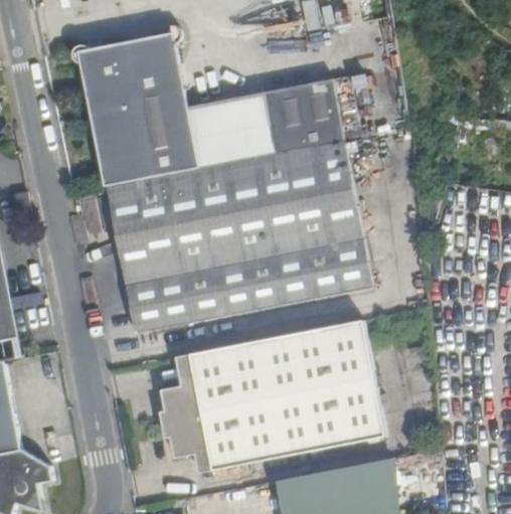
[(82,65),(107,186),(175,173),(197,169),(173,45),(177,42),(181,38),(181,34),(180,30),(177,27),(173,25),(167,26),(168,36),(90,51),(88,49),(84,46),(79,46),(74,48),(72,52),(71,56),(73,61),(77,64),(82,65)]
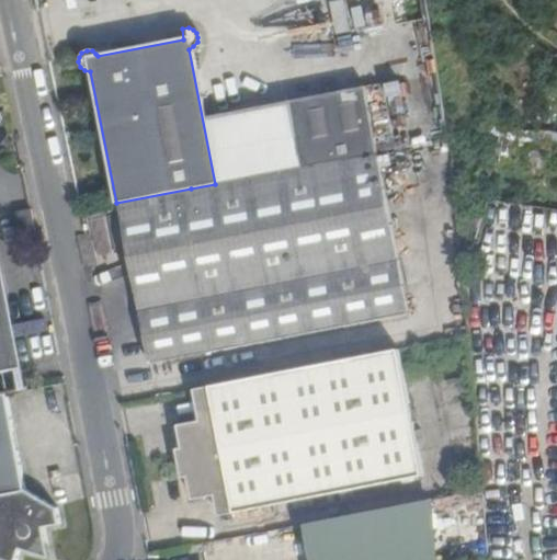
[(297,168),(354,157),(364,155),(375,152),(363,87),(285,102),(297,168)]
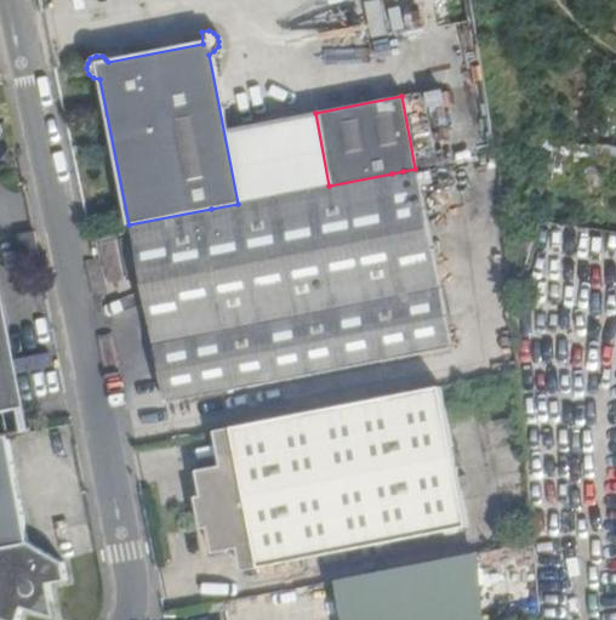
[(403,171),(392,174),(329,186),(238,204),(211,209),(129,225),(164,404),(448,348),(415,169),(403,171)]
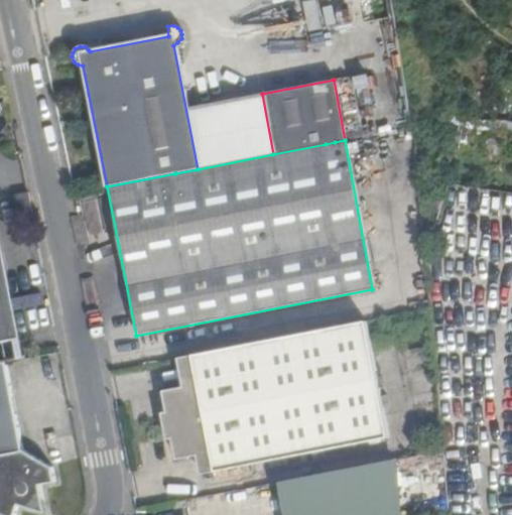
[(23,353),(0,235),(0,262),(13,328),(0,330),(0,362),(7,361),(16,359),(15,354),(23,353)]
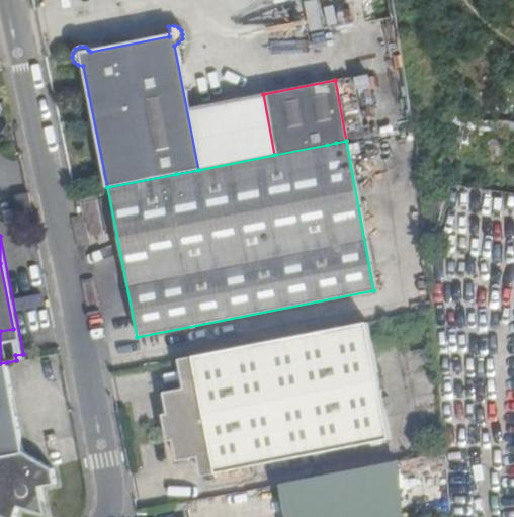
[(0,331),(13,329),(0,263),(0,331)]
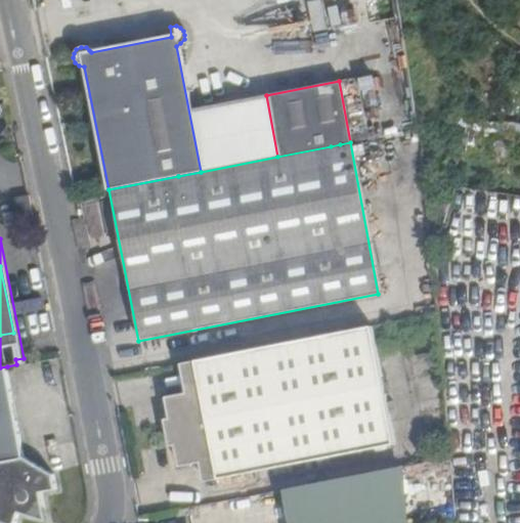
[(371,325),(333,333),(190,361),(196,392),(185,393),(161,398),(173,466),(200,462),(209,460),(212,478),(334,453),(391,442),(383,396),(371,325)]
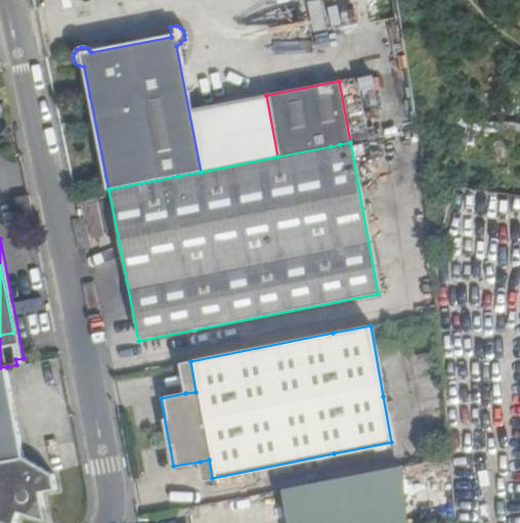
[(190,361),(180,363),(185,393),(196,392),(190,361)]
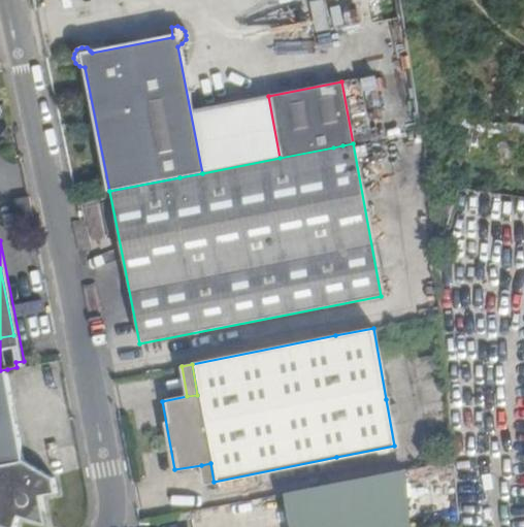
[(0,526),(2,526),(15,526),(20,517),(34,521),(45,512),(42,496),(58,493),(55,476),(24,457),(7,369),(0,370),(0,526)]
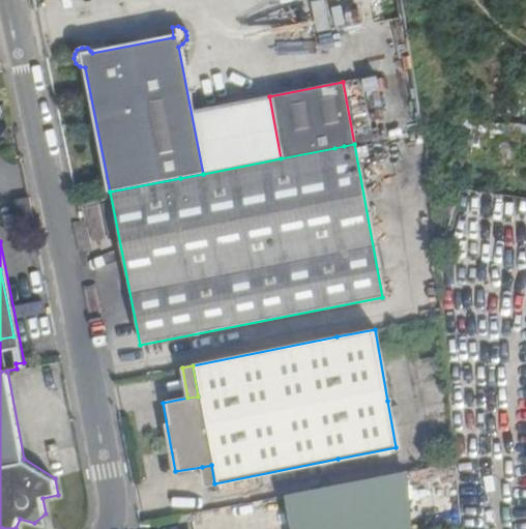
[(205,486),(214,483),(211,465),(202,467),(205,486)]
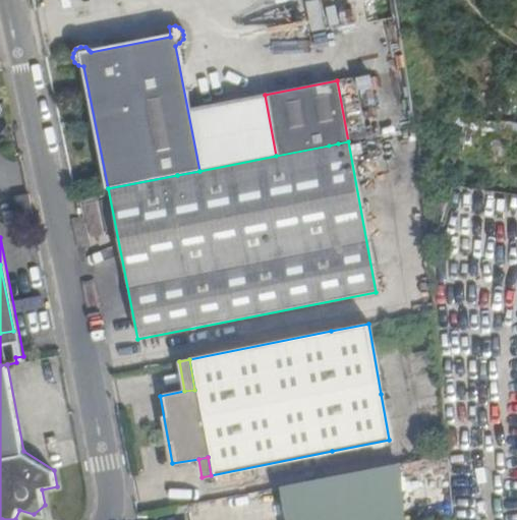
[(397,519),(393,462),(389,463),(351,471),(287,483),(294,519),(397,519)]
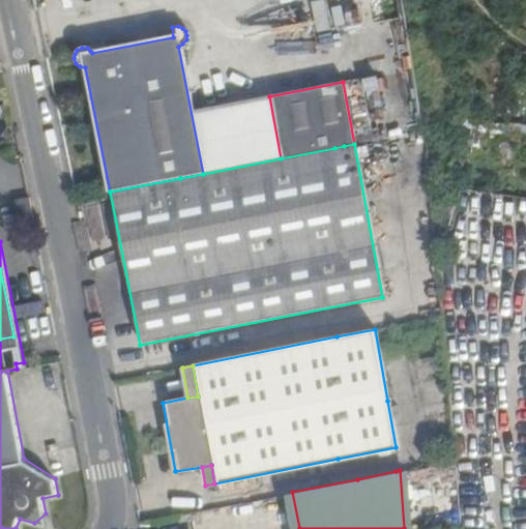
[(191,519),(190,512),(177,515),(178,521),(191,519)]
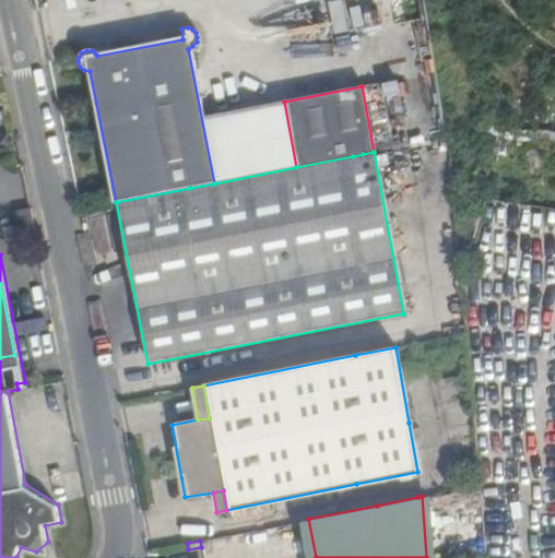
[(48,542),(36,551),(50,557),(48,542)]
